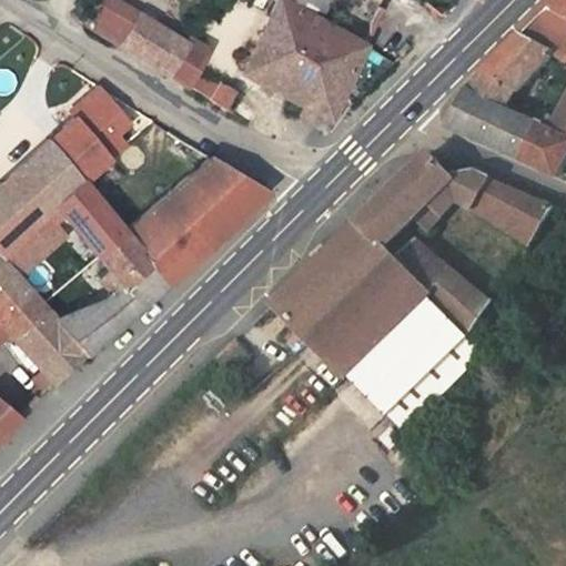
[(92,0),(82,21),(118,43),(138,11),(118,0),(92,0)]
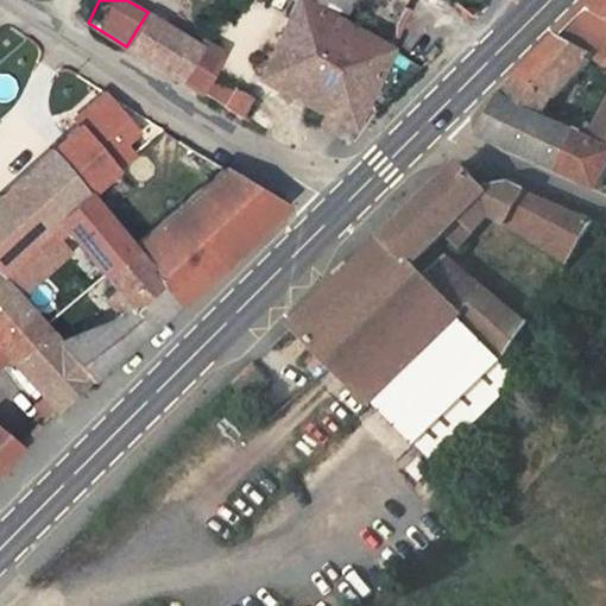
[(311,4),(304,0),(292,0),(257,75),(323,111),(317,121),(332,128),(338,118),(349,124),(387,44),(338,18),(311,4)]
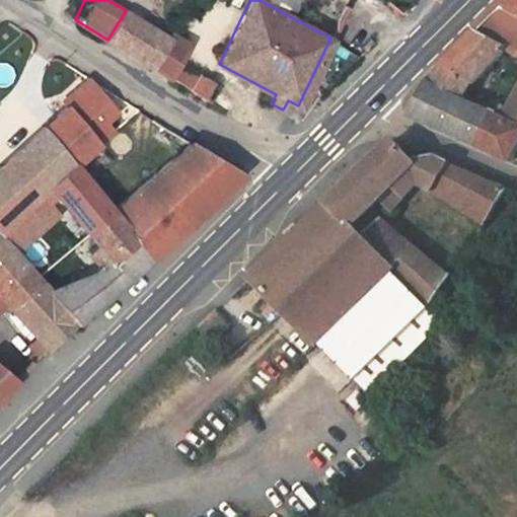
[(267,0),(266,3),(288,15),(296,0),(267,0)]
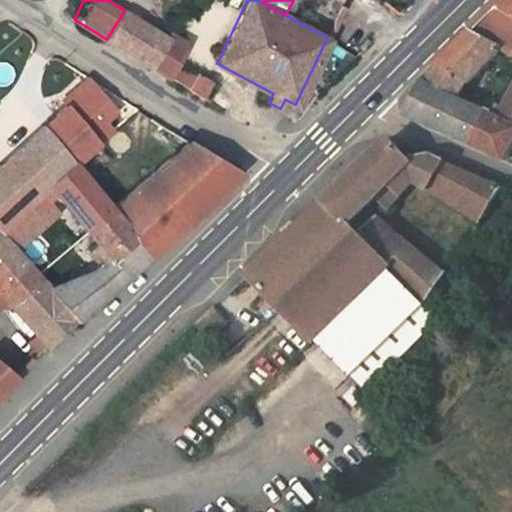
[(499,0),(471,28),(500,45),(511,52),(511,0),(499,0)]
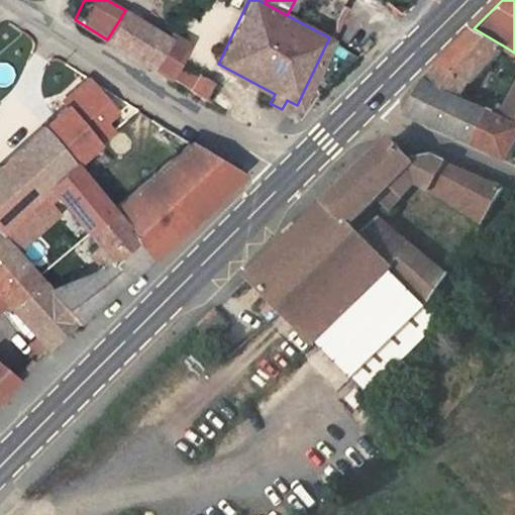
[(167,35),(125,10),(107,39),(149,65),(167,35)]
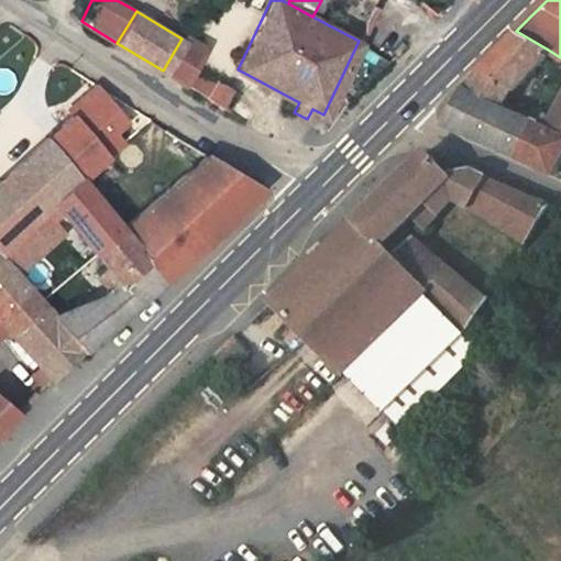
[(512,89),(548,50),(516,31),(462,86),(441,123),(513,156),(551,173),(552,171),(558,174),(560,167),(560,98),(546,128),(531,120),(503,107),(512,89)]
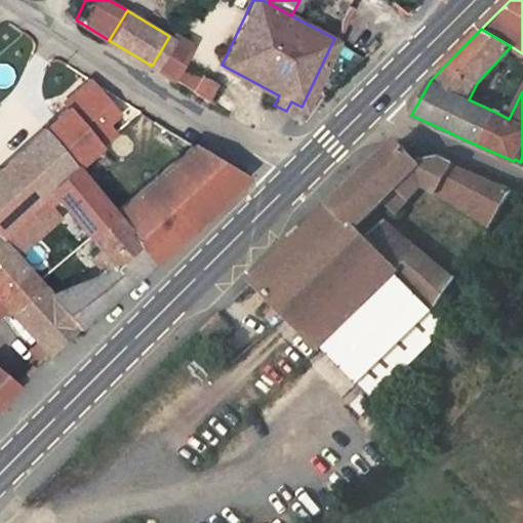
[(172,32),(169,36),(152,66),(170,77),(189,46),(188,41),(172,32)]
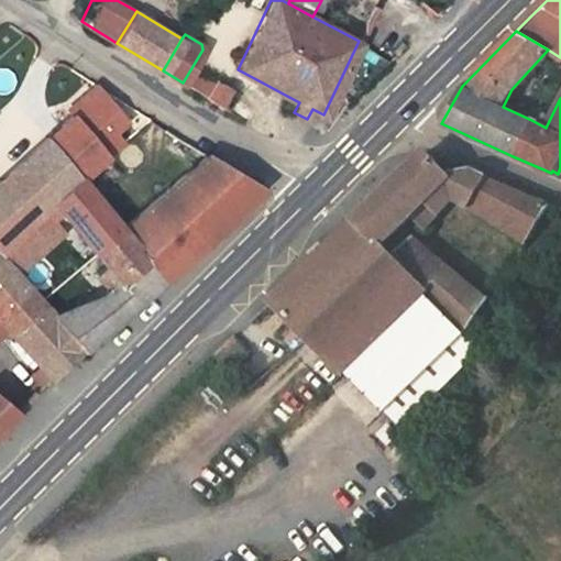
[(232,87),(216,80),(206,97),(222,108),(232,87)]
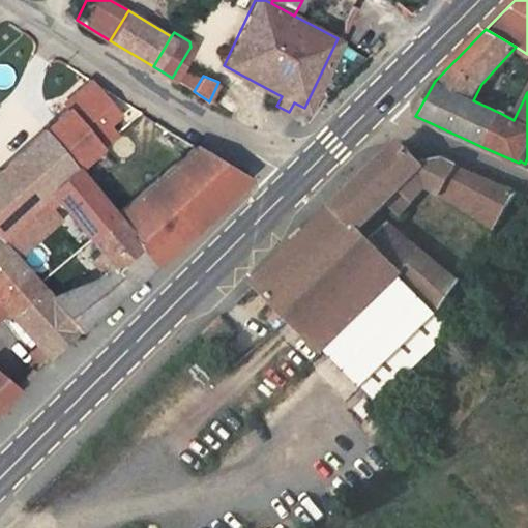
[(90,86),(86,82),(63,103),(67,107),(90,86)]
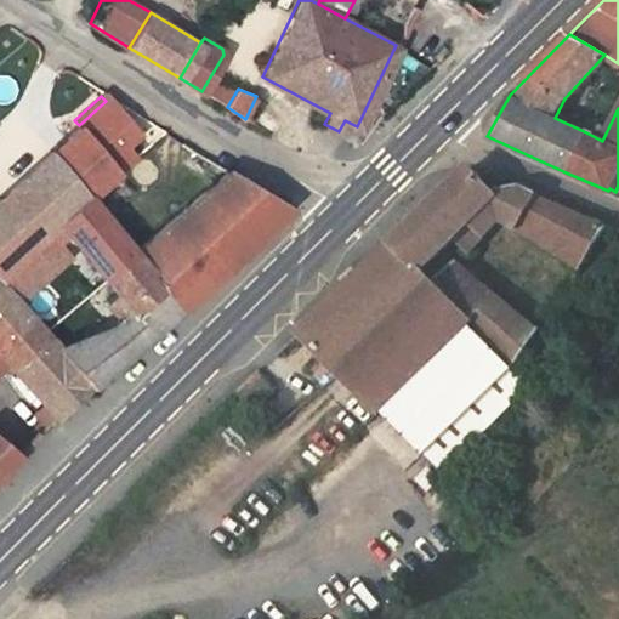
[(79,125),(51,151),(86,196),(134,154),(124,143),(137,131),(109,97),(106,101),(79,125)]
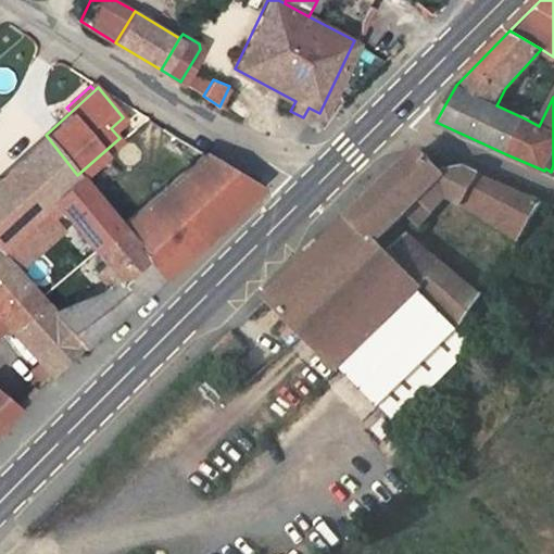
[(46,135),(0,175),(0,250),(14,267),(51,234),(60,226),(65,221),(58,211),(61,209),(103,259),(93,267),(106,282),(97,293),(111,318),(161,274),(120,223),(77,175),(46,135)]
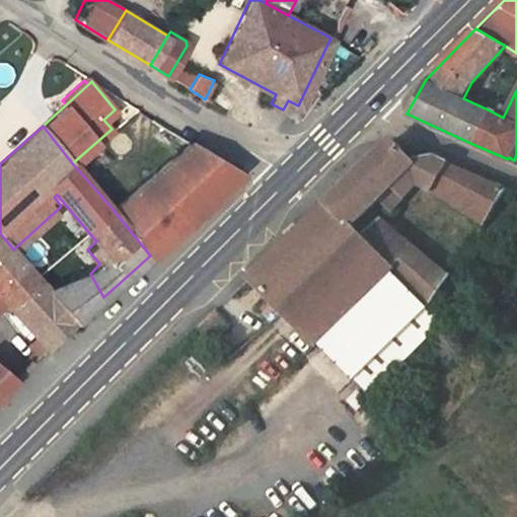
[(401,197),(417,181),(427,187),(484,222),(505,188),(433,156),(414,160),(391,138),(249,276),(314,343),(316,342),(389,270),(427,308),(449,275),(377,217),(360,235),(351,225),(379,197),(391,186),(401,197)]
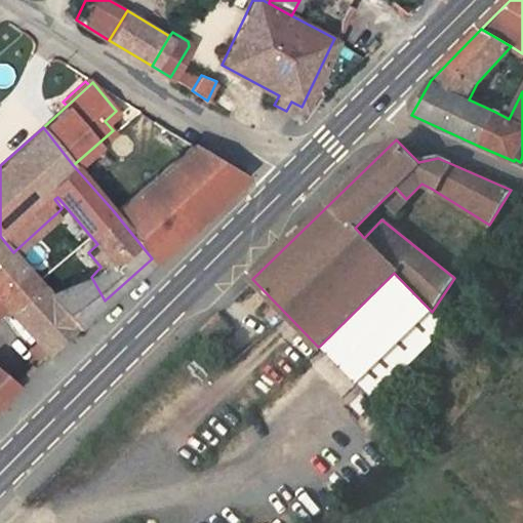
[(193,143),(171,161),(216,202),(244,174),(193,143)]
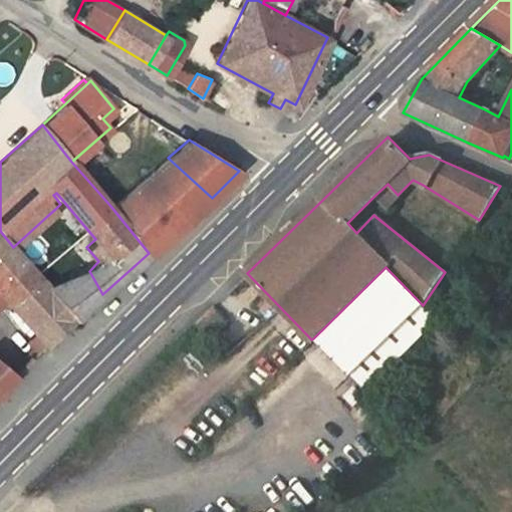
[(152,171),(110,206),(149,253),(185,224),(193,218),(212,198),(168,158),(152,171)]
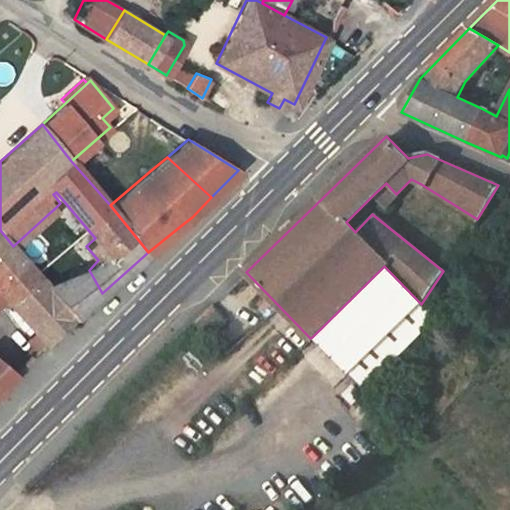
[(386,183),(374,194),(385,205),(396,194),(386,183)]
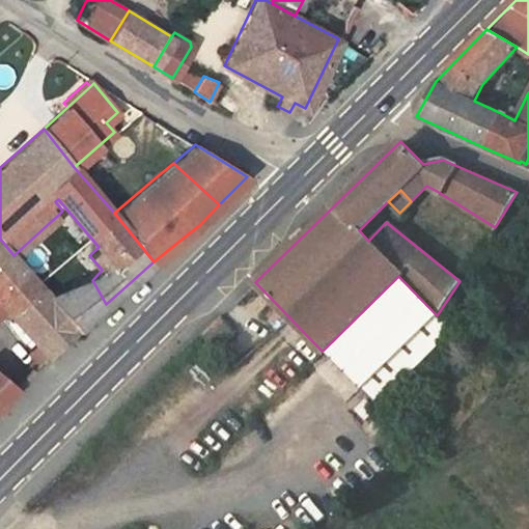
[(300,228),(289,238),(294,242),(304,232),(300,228)]
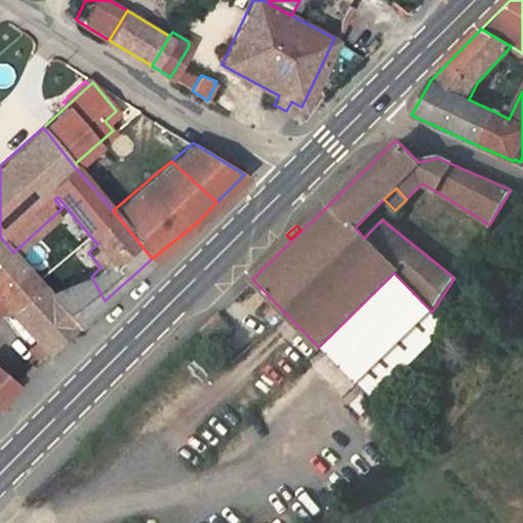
[(13,252),(0,236),(0,299),(4,305),(9,311),(41,283),(13,252)]
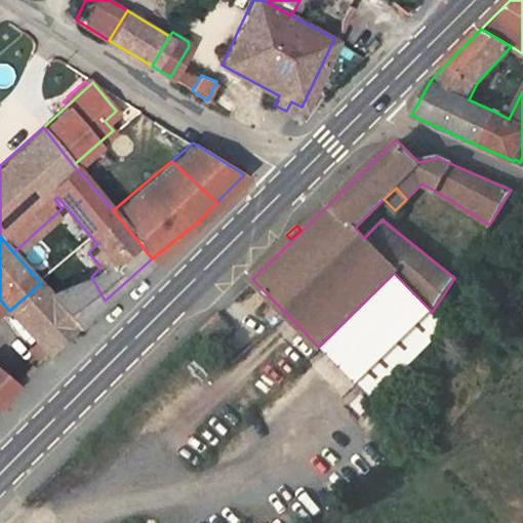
[(432,312),(394,273),(320,346),(372,399),(445,326),(432,312)]
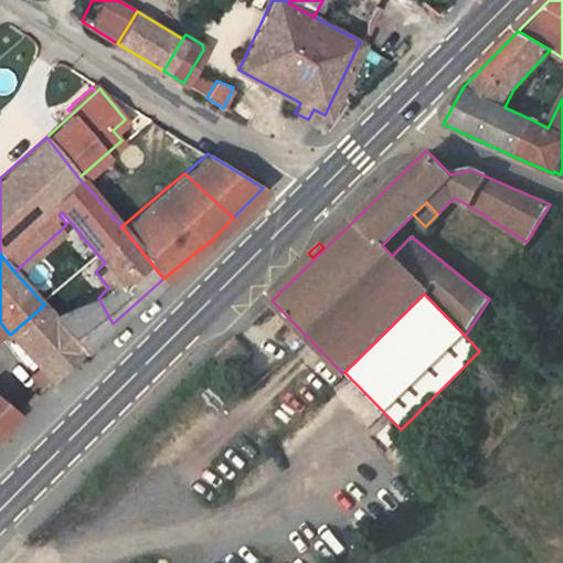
[(98,298),(53,315),(65,328),(77,317),(86,326),(81,337),(76,341),(84,349),(113,324),(98,298)]
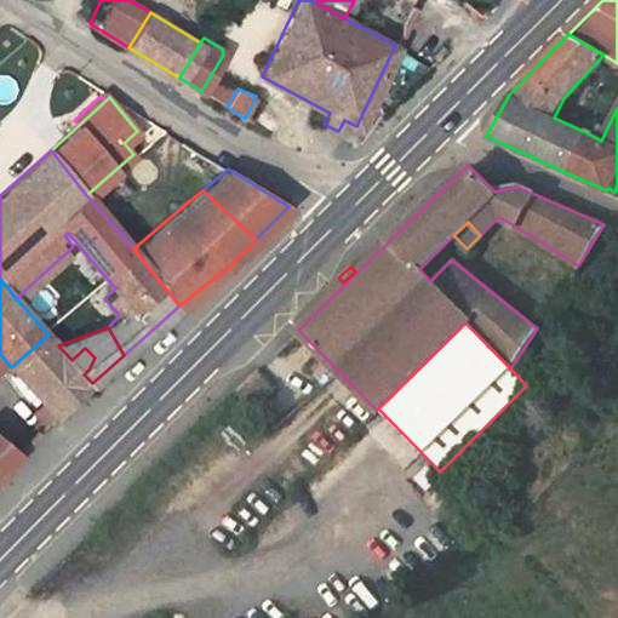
[(55,416),(92,383),(84,375),(72,360),(58,345),(49,335),(11,367),(44,404),(55,416)]
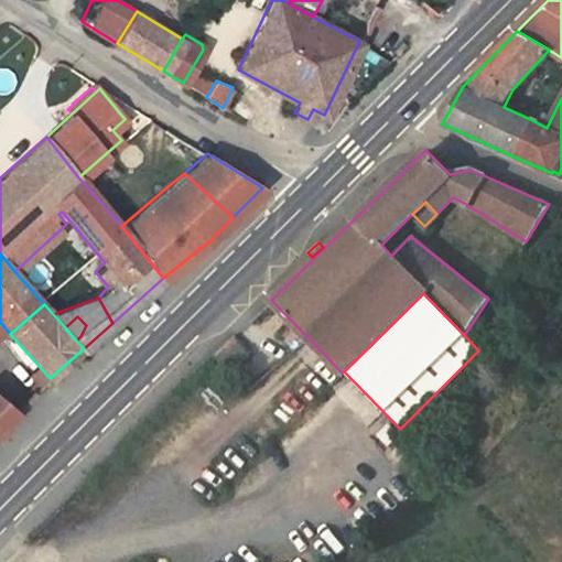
[(77,316),(65,327),(76,341),(80,336),(86,325),(77,316)]
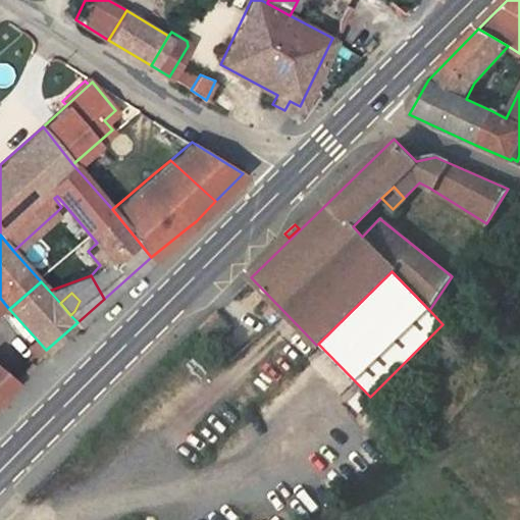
[(46,350),(37,340),(29,347),(39,357),(46,350)]
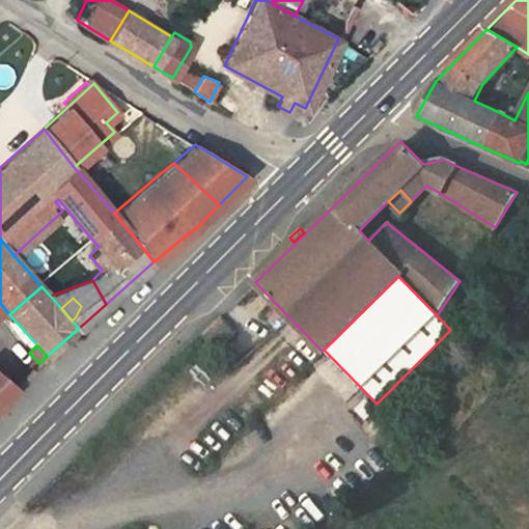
[(0,402),(2,400),(16,386),(0,373),(0,402)]
